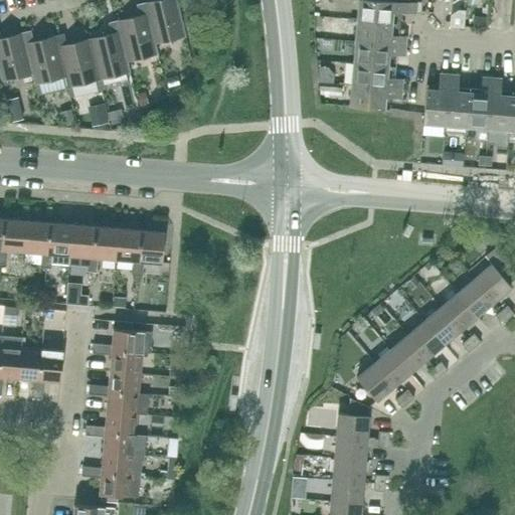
[(155,43),(185,36),(176,0),(157,0),(144,3),(154,43),(155,43)]
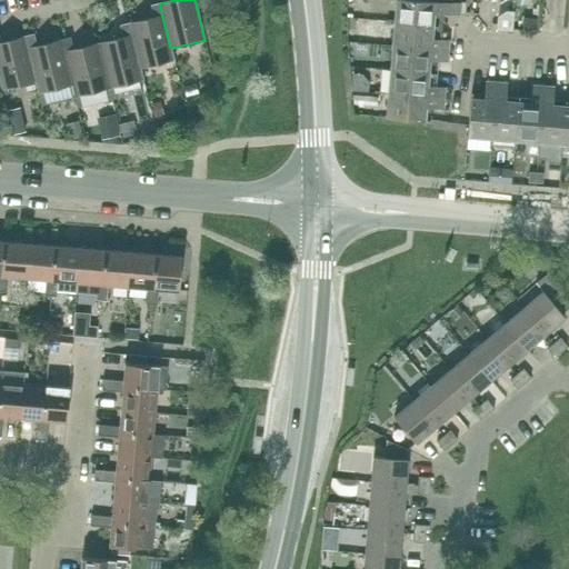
[(460,3),(419,0),(417,0),(396,0),(395,22),(432,26),(432,13),(459,16),(460,3)]
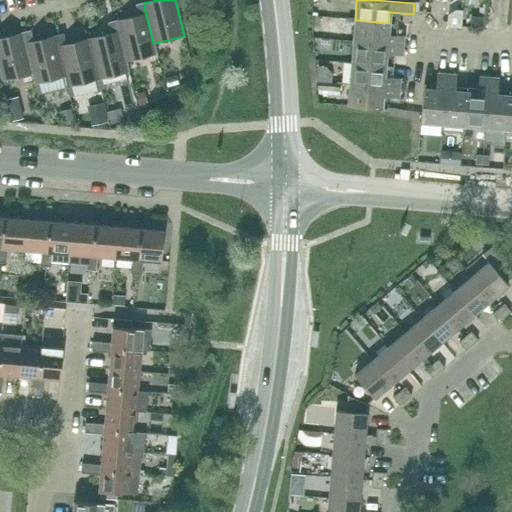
[(439,22),(441,0),(431,0),(430,15),(439,22)]
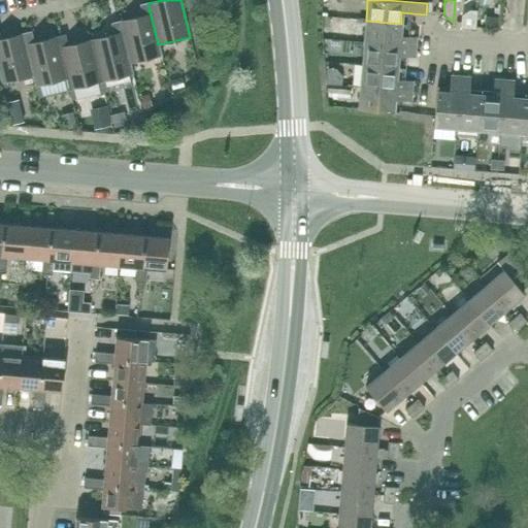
[(455,0),(453,23),(457,26),(476,28),(477,11),(469,11),(463,14),(464,0),(455,0)]
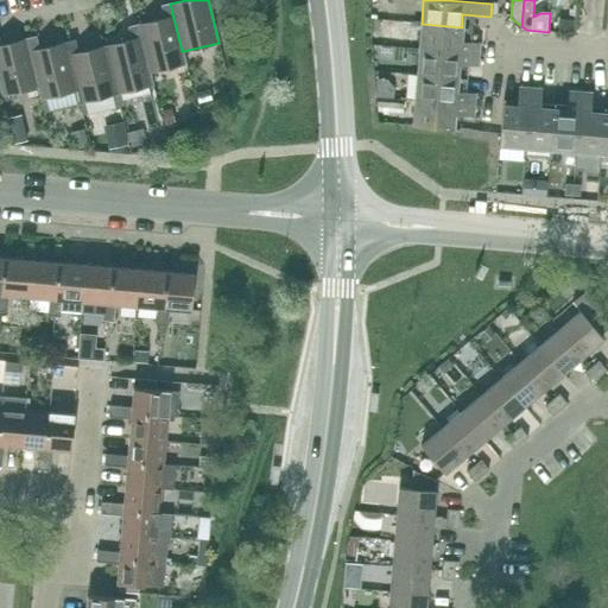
[(183,51),(182,51),(170,4),(160,6),(164,19),(138,25),(150,73),(187,63),(183,51)]
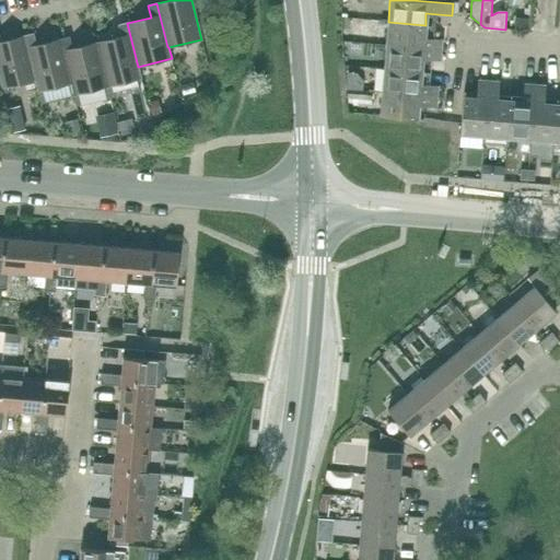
[(424,37),(426,25),(388,22),(386,45),(440,50),(441,39),(424,37)]
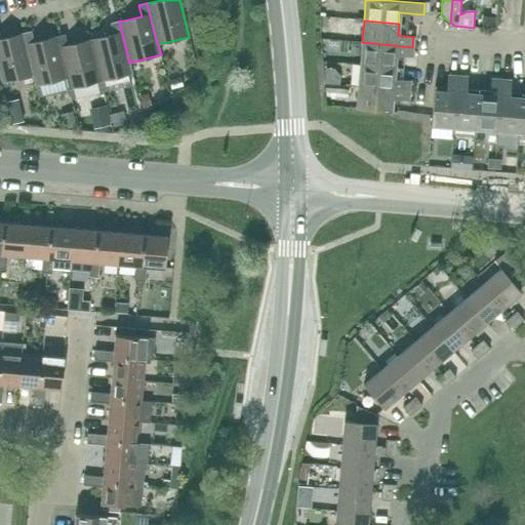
[(129,63),(119,22),(110,24),(113,35),(90,40),(101,81),(132,73),(129,63)]
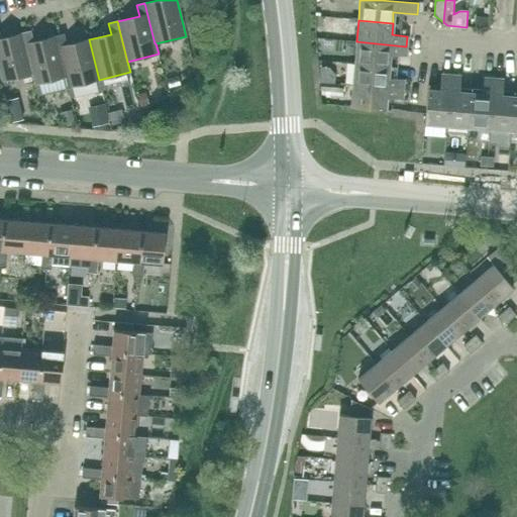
[(56,36),(33,41),(30,31),(22,33),(32,74),(31,74),(34,84),(65,77),(66,77),(56,36)]
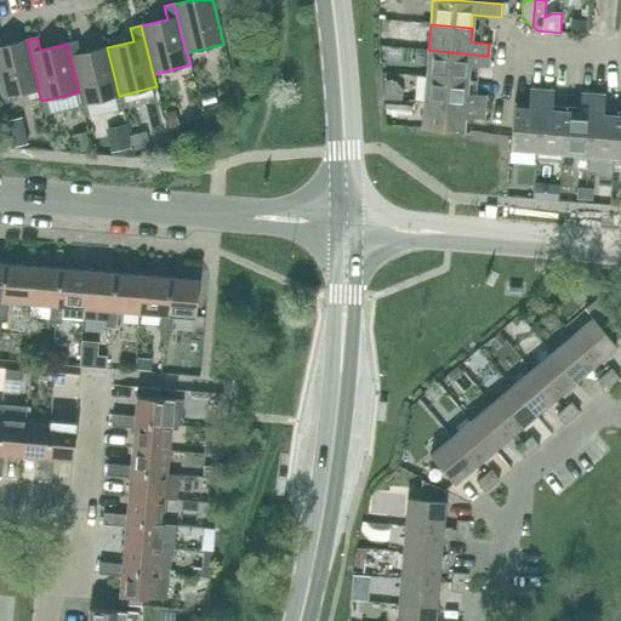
[(27,40),(0,46),(0,91),(1,97),(38,89),(39,89),(27,40)]
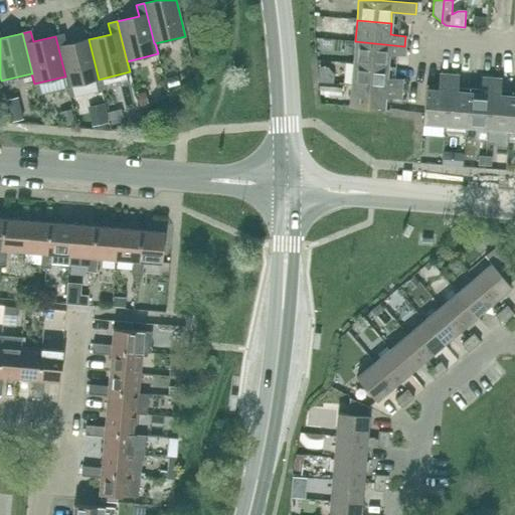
[(89,39),(66,44),(63,34),(55,36),(65,76),(64,76),(67,87),(99,79),(89,39)]
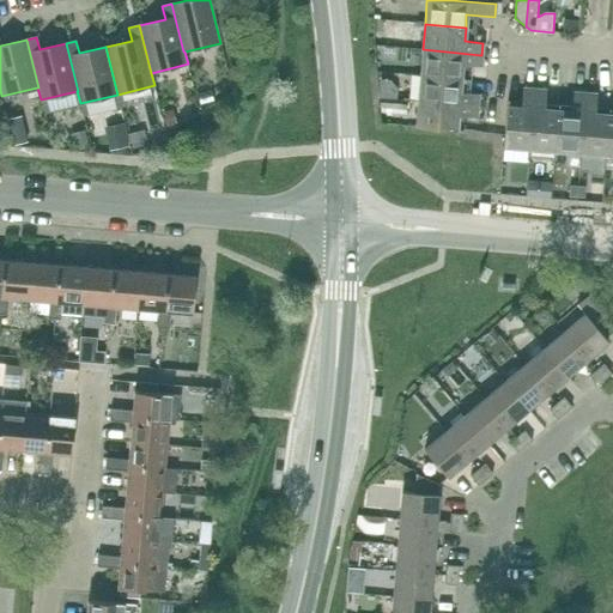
[(480,66),(481,55),(423,49),(420,76),(461,78),(462,65),(480,66)]
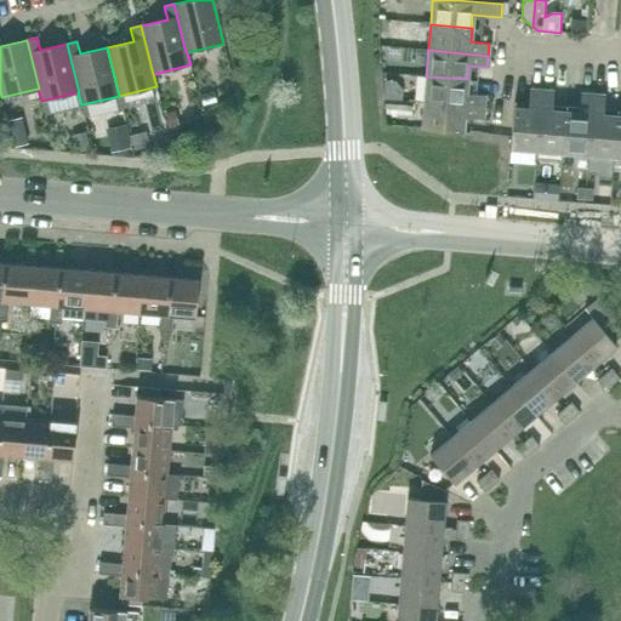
[(394,69),(396,56),(385,56),(383,69),(394,69)]
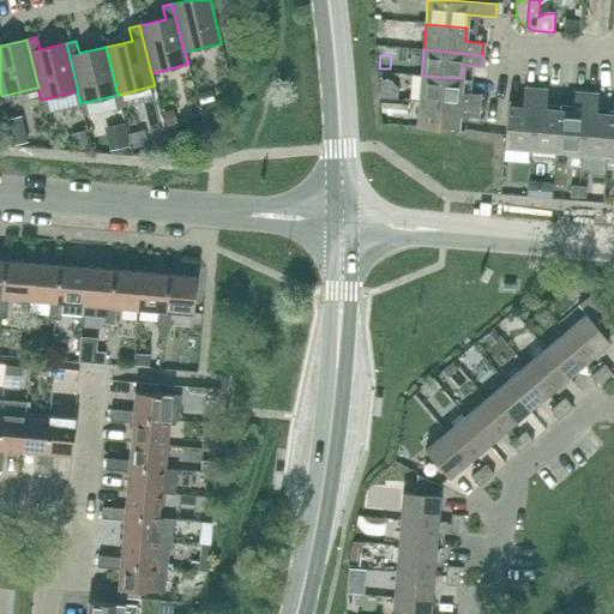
[(461,92),(462,78),(421,76),(419,101),(479,106),(479,94),(461,92)]
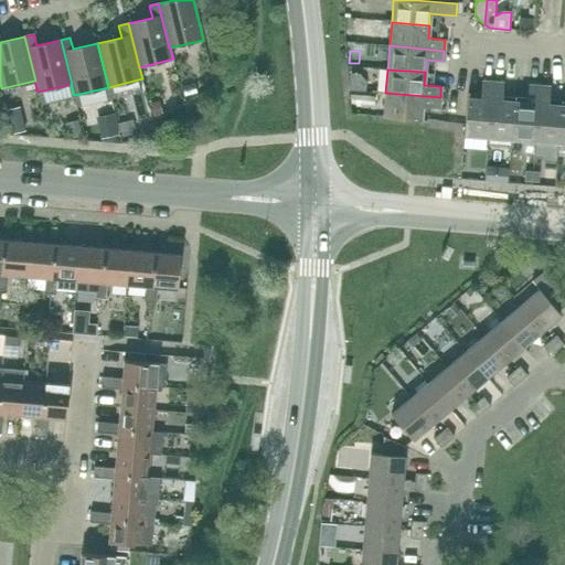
[(488,137),(492,83),(481,82),(480,98),(467,97),(464,135),(488,137)]
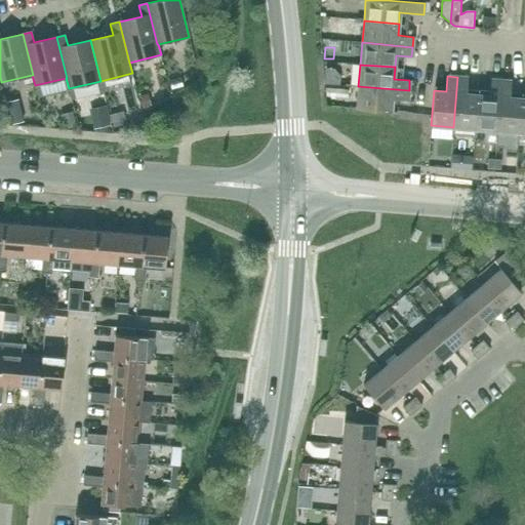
[(467,93),(468,78),(457,77),(453,127),(475,129),(478,94),(467,93)]
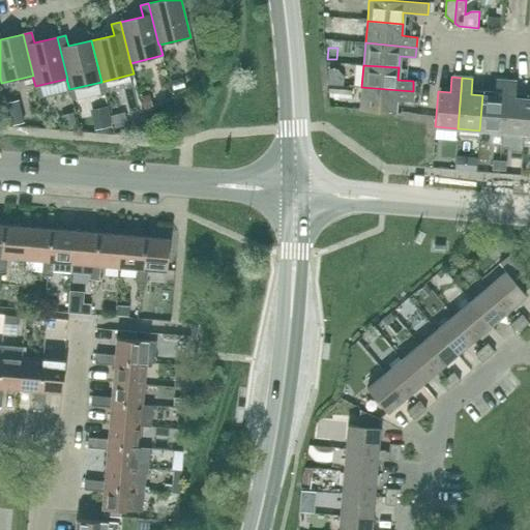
[(501,133),(506,81),(496,81),(494,96),(482,95),(479,130),(501,133)]
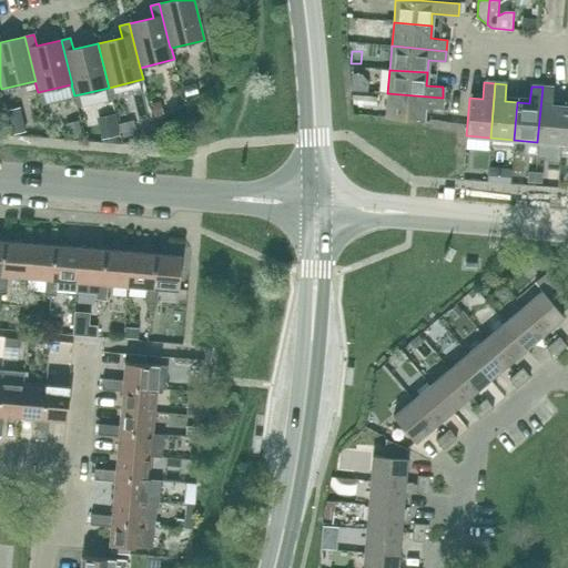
[(551,105),(554,88),(543,87),(537,142),(561,143),(565,107),(551,105)]
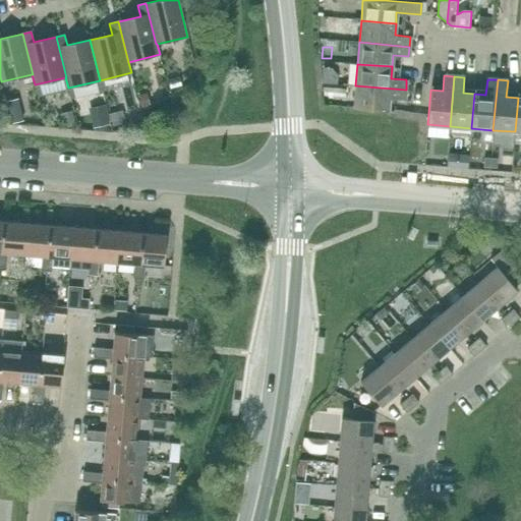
[(346,94),(346,87),(323,84),(323,92),(346,94)]
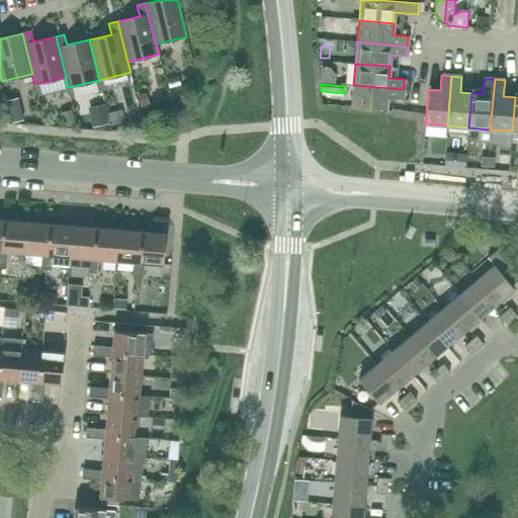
[(403,99),(404,89),(353,85),(351,107),(385,110),(386,97),(403,99)]
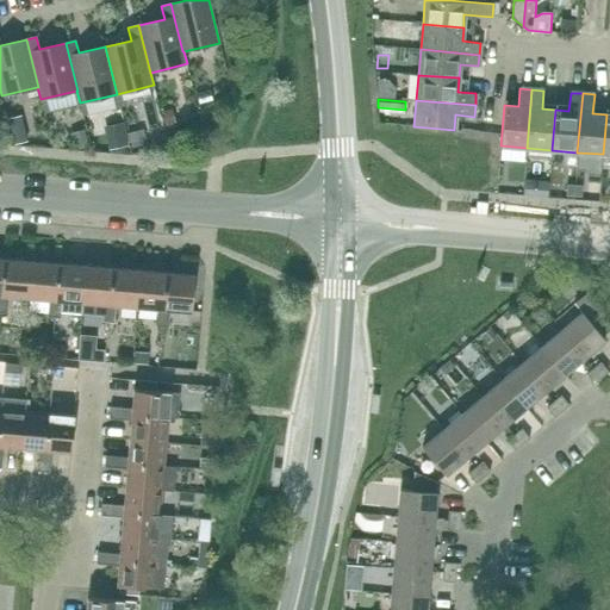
[(4,259),(1,296),(7,296),(29,298),(31,261),(4,259)]
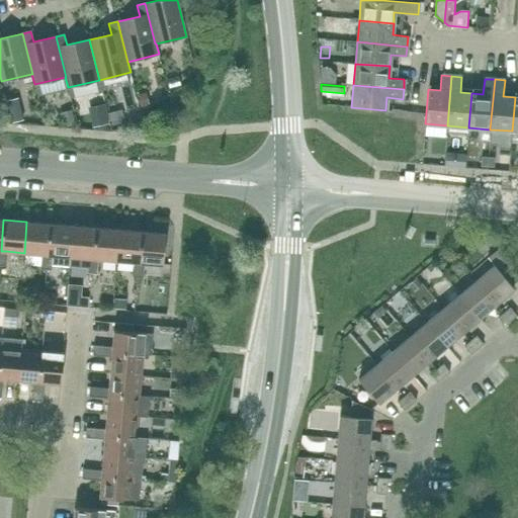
[(26,222),(24,253),(41,254),(40,262),(47,262),(52,262),(52,255),(47,255),(50,224),(26,222)]
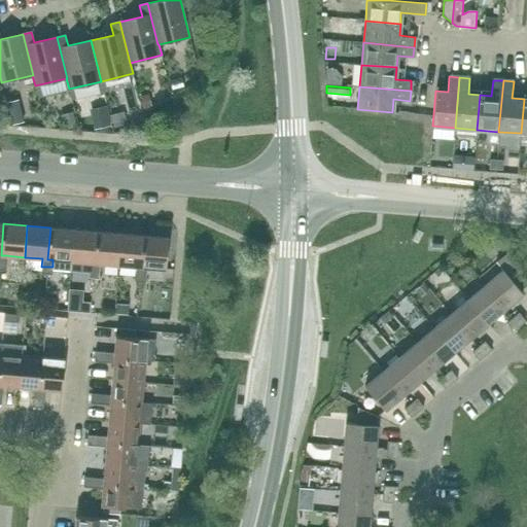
[(50,227),(47,259),(53,259),(53,267),(53,270),(70,271),(74,230),(50,227)]
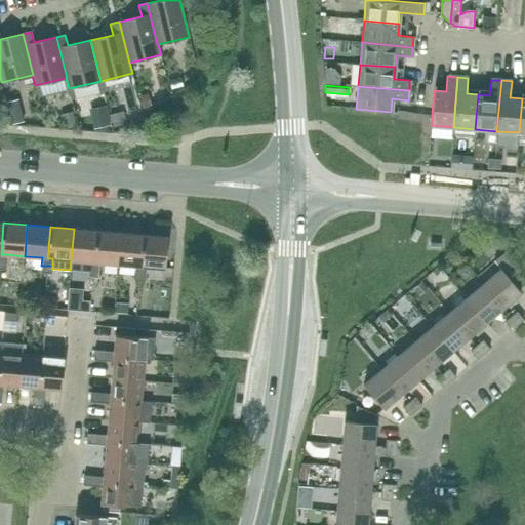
[(74,229),(70,270),(88,271),(88,269),(93,270),(98,270),(99,263),(94,263),(96,231),(74,229)]
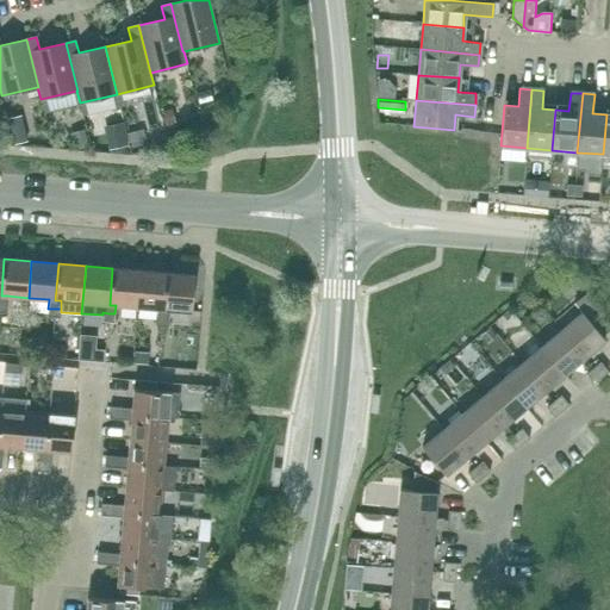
[(112,268),(110,305),(116,305),(136,306),(139,271),(112,268)]
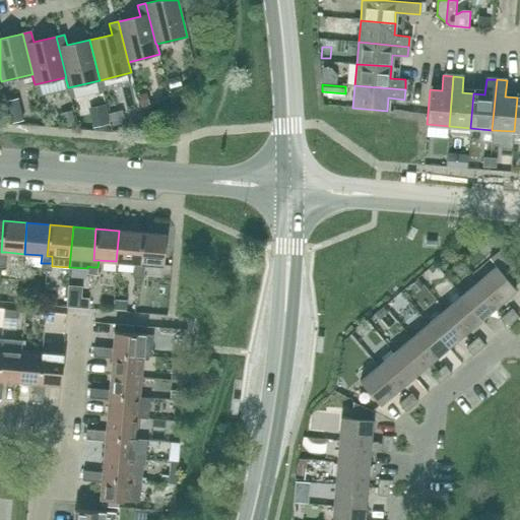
[(119,231),(116,261),(134,263),(133,270),(138,271),(144,271),(144,264),(139,263),(142,233),(119,231)]
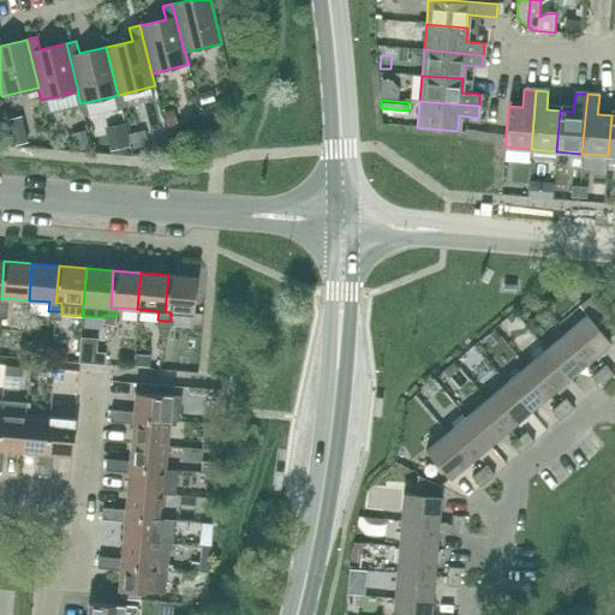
[(168,275),(165,311),(171,312),(193,314),(196,278),(168,275)]
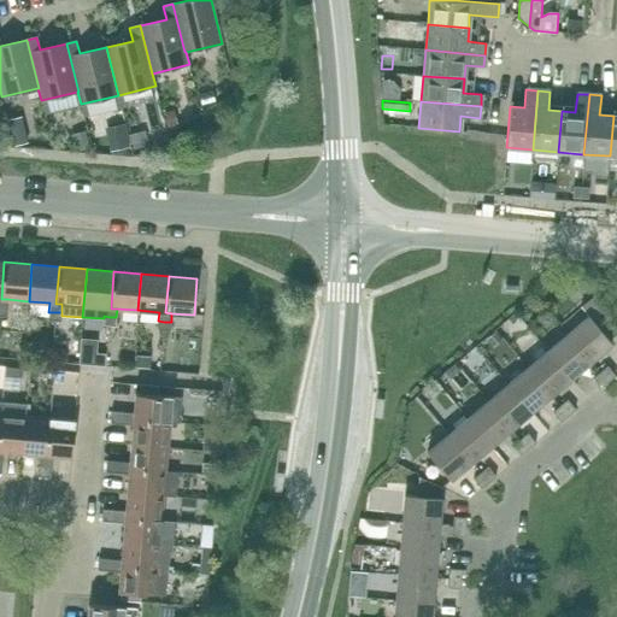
[(588,316),(568,334),(591,362),(612,345),(607,340),(616,331),(616,319),(597,294),(581,307),(588,316)]
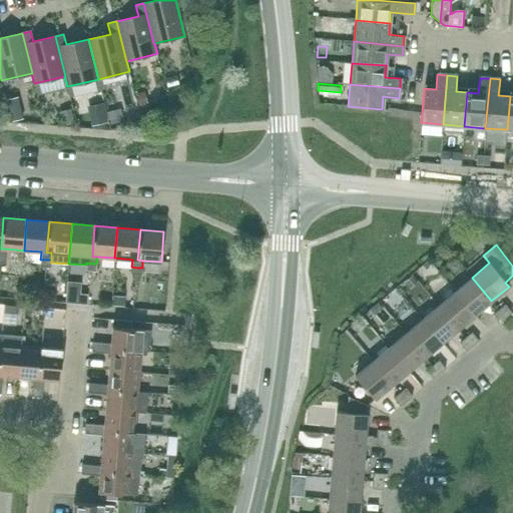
[(40,260),(40,267),(45,267),(50,268),(51,263),(51,260),(46,260),(40,260)]
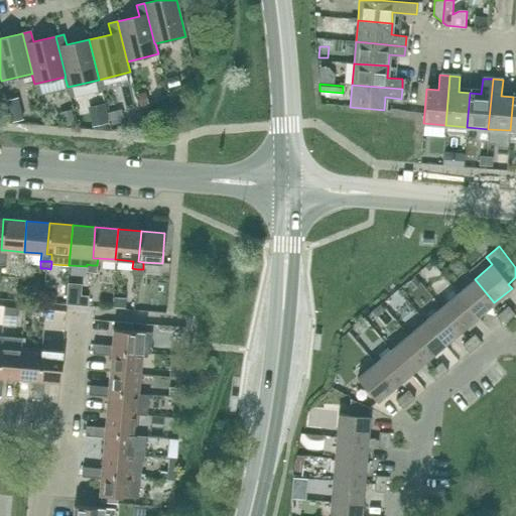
[(87,266),(86,272),(91,272),(97,273),(97,265),(92,265),(87,264),(87,266)]
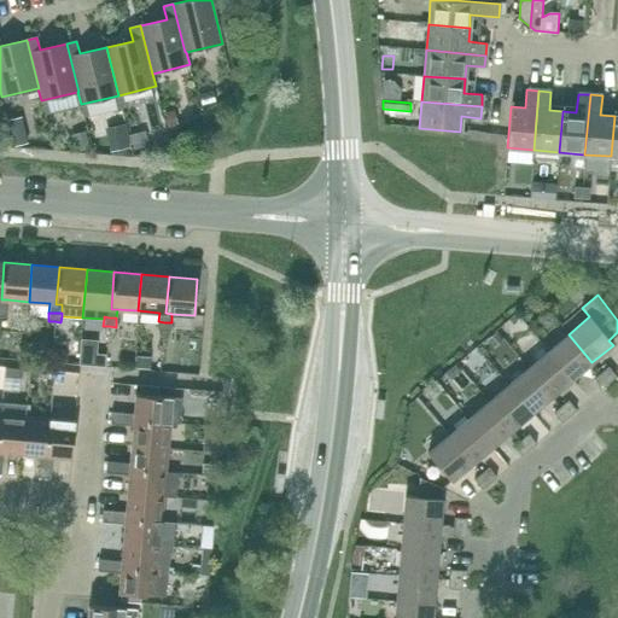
[(158,321),(158,331),(164,331),(170,332),(172,322),(164,322),(158,321)]
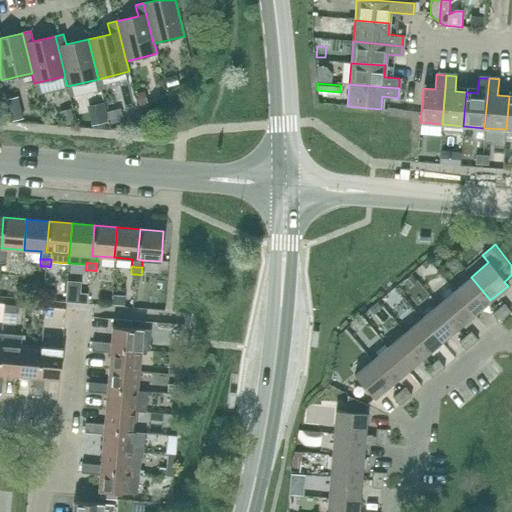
[(474,314),(490,300),(471,277),(454,291),(474,314)]
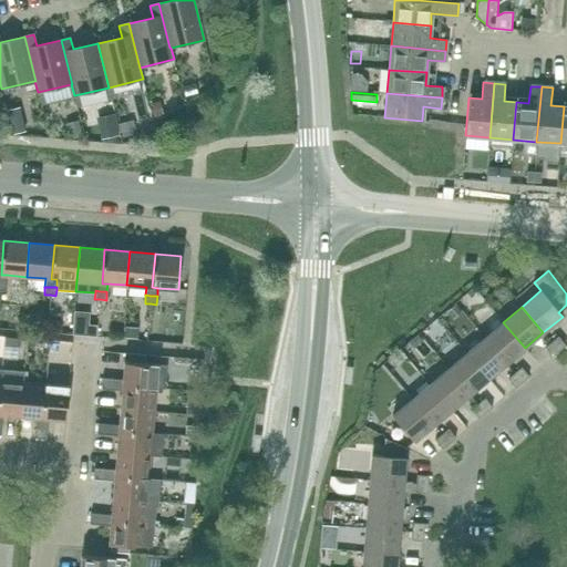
[(506,363),(525,348),(503,322),(485,338),(506,363)]
